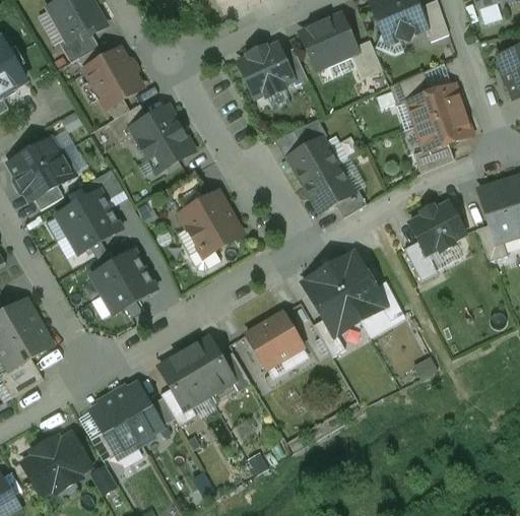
[(61,0),(49,7),(67,39),(71,45),(91,34),(106,25),(90,0),(61,0)]
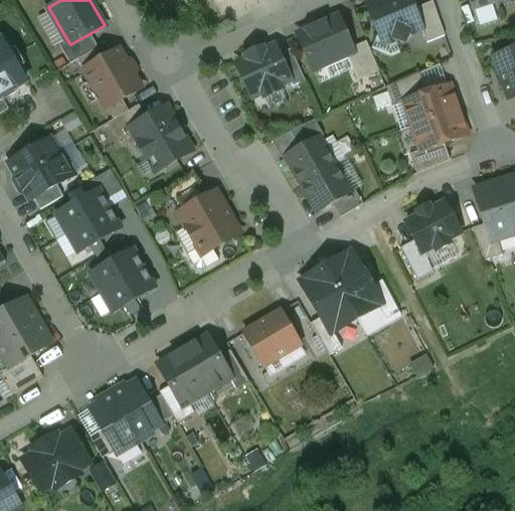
[(374,0),(367,3),(378,30),(404,41),(409,30),(420,26),(421,25),(413,7),(410,0),(374,0)]
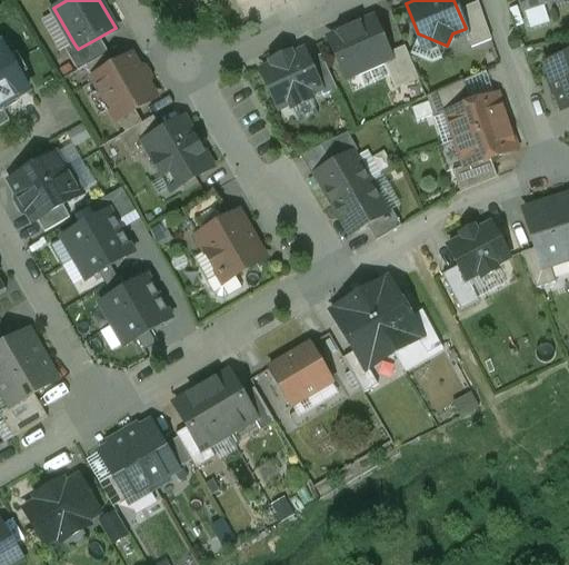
[(476,0),(457,8),(466,28),(465,29),(471,46),(491,37),(478,0),(476,0)]
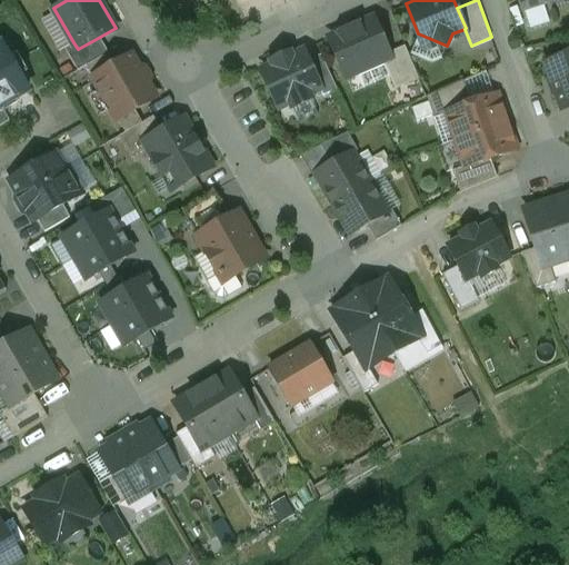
[(372,17),(329,36),(346,75),(382,59),(390,56),(388,51),(372,17)]
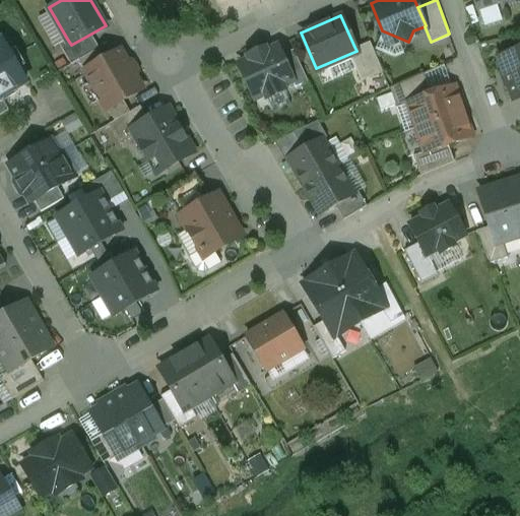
[(91,34),(71,45),(67,39),(60,43),(71,63),(94,49),(99,46),(91,34)]
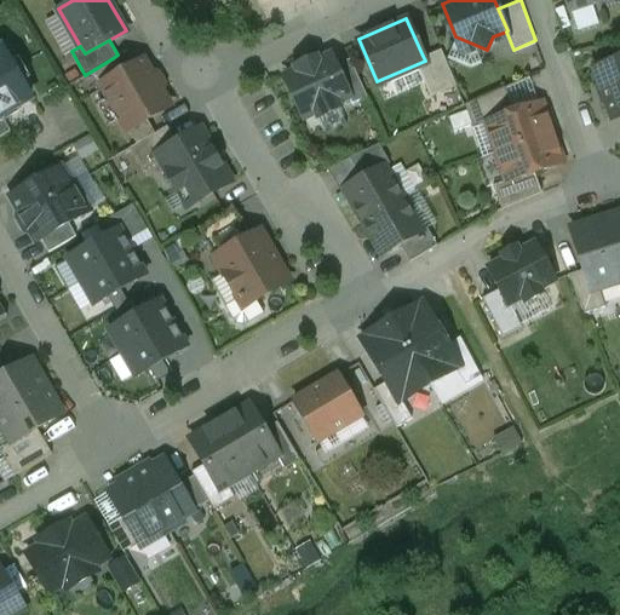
[(0,47),(0,119),(19,108),(17,104),(32,96),(3,46),(0,47)]
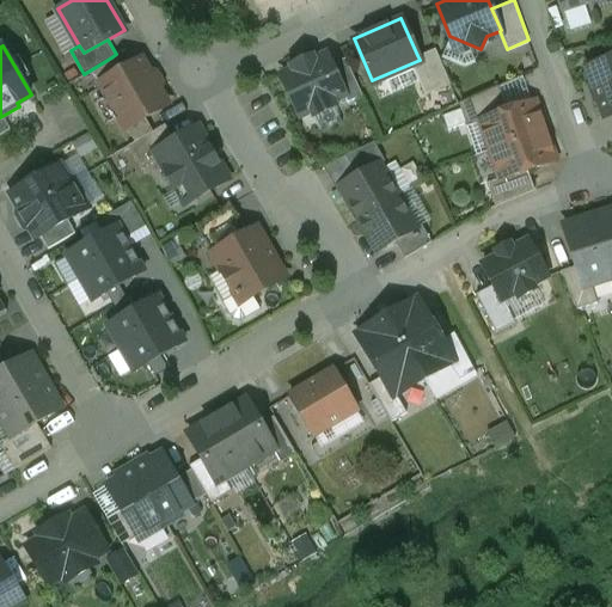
[(420,60),(411,63),(424,93),(450,83),(435,47),(417,55),(420,60)]
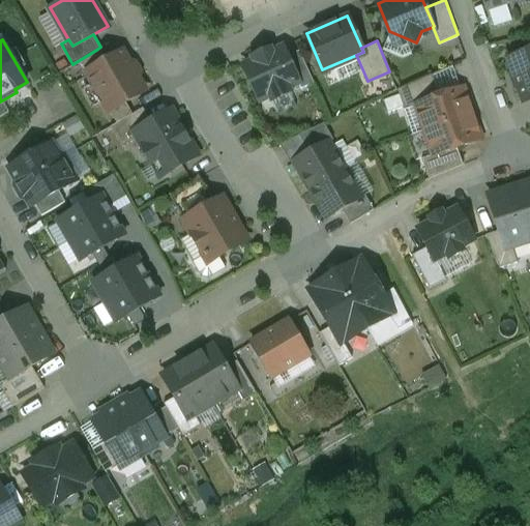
[(282,46),(271,51),(270,48),(253,56),(255,58),(243,63),(260,98),(270,93),(272,97),(290,89),(288,86),(298,81),(287,55),(282,46)]
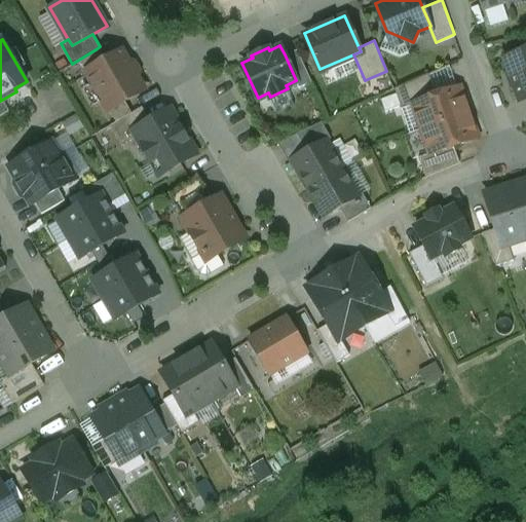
[(525,47),(504,56),(510,71),(506,72),(511,84),(514,83),(519,99),(525,96),(525,47)]
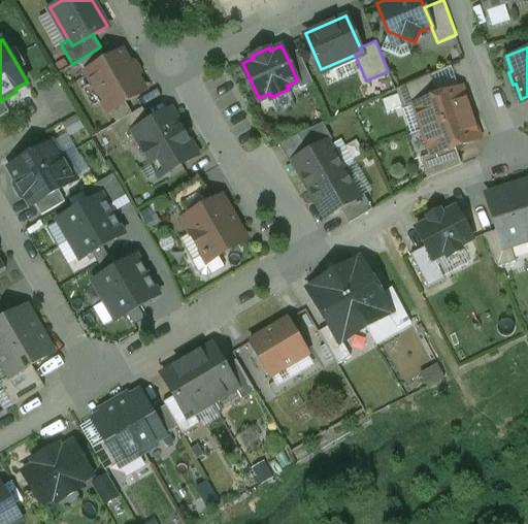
[(312,80),(298,48),(286,55),(297,80),(300,87),(312,80)]
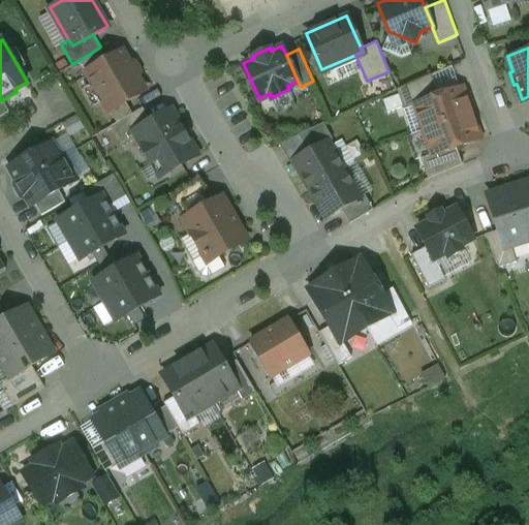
[(96,50),(81,59),(87,70),(102,61),(96,50)]
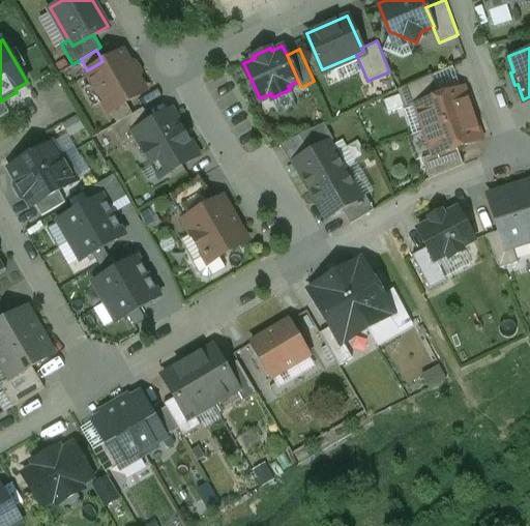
[(102,61),(87,70),(110,110),(125,100),(145,90),(136,75),(140,71),(134,61),(129,63),(122,50),(102,61)]
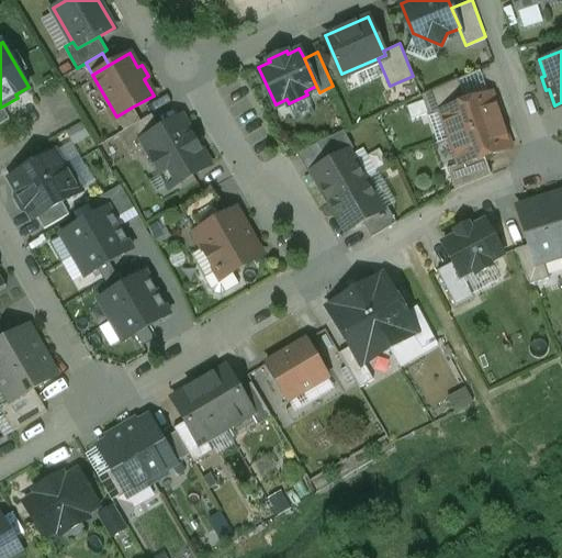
[(458,77),(422,93),(428,114),(441,110),(440,109),(465,100),(458,77)]
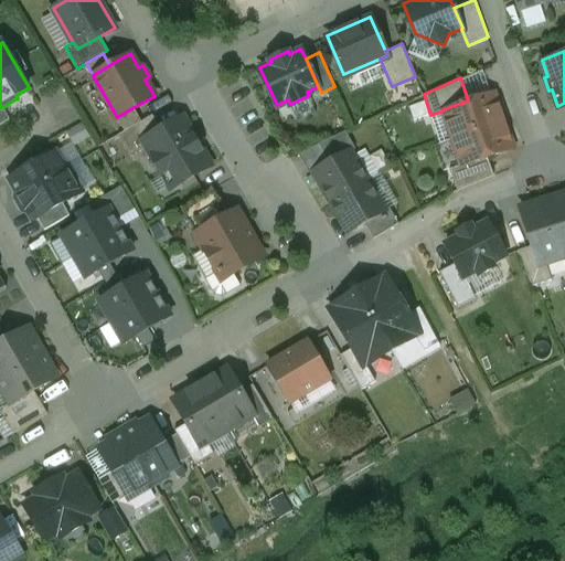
[(468,101),(443,109),(444,110),(452,137),(502,119),(493,92),(468,101)]
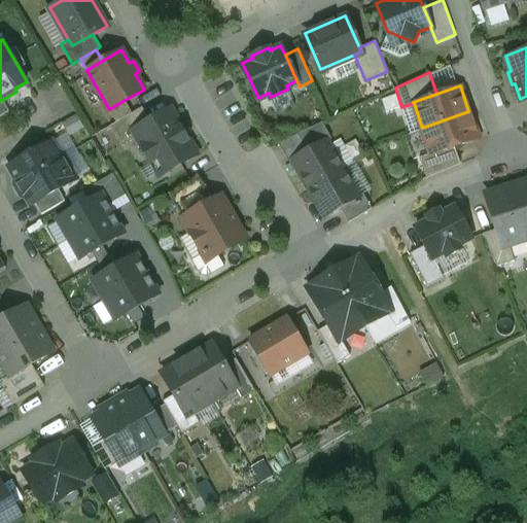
[(125,100),(109,109),(115,120),(131,111),(125,100)]
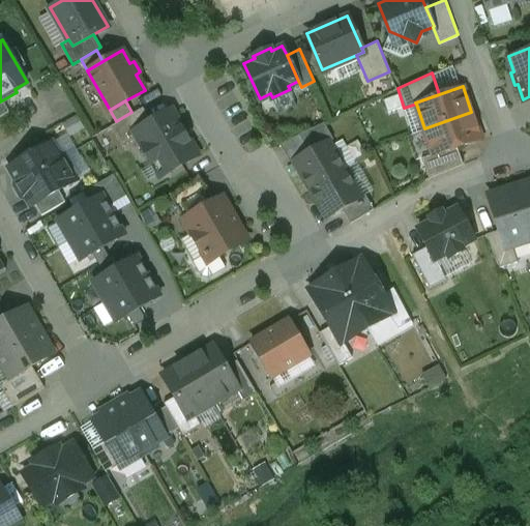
[(116,121),(111,124),(122,145),(137,136),(134,130),(151,120),(143,106),(131,112),(116,121)]
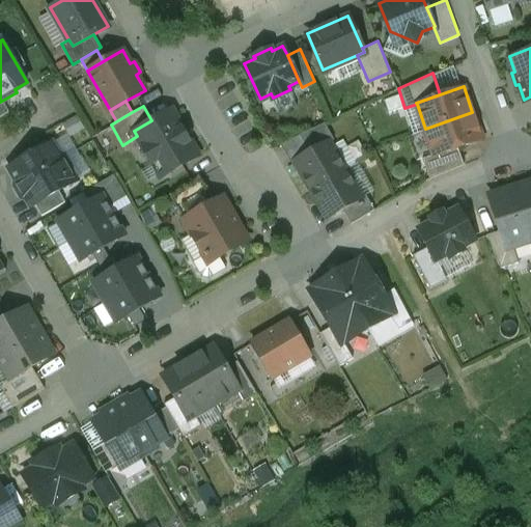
[(151,120),(134,131),(137,136),(152,162),(159,158),(167,172),(197,155),(183,131),(185,129),(172,108),(151,120)]
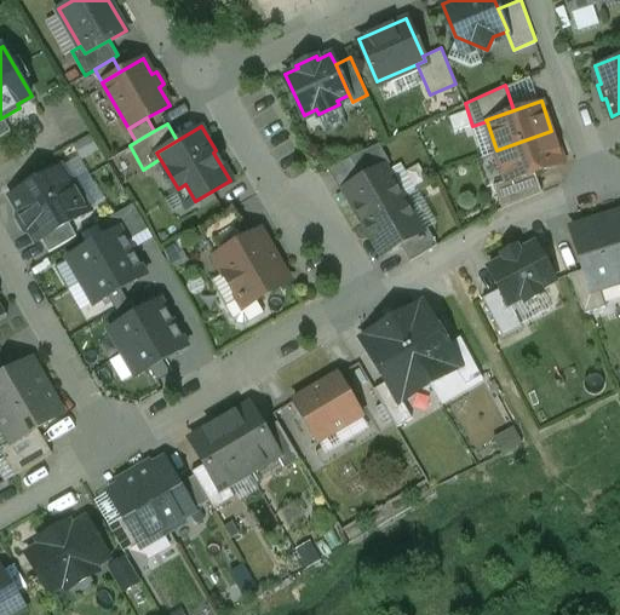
[(551,131),(497,150),(506,178),(507,179),(534,170),(562,160),(551,131)]
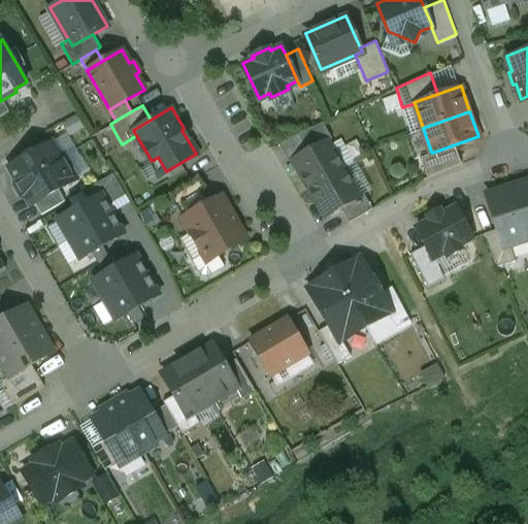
[(323,121),(297,132),(307,150),(326,139),(326,140),(332,137),(323,121)]
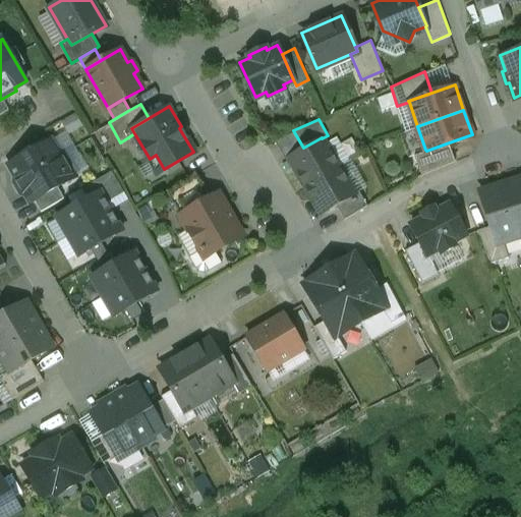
[(303,148),(289,156),(305,184),(338,166),(322,138),(322,137),(303,148)]
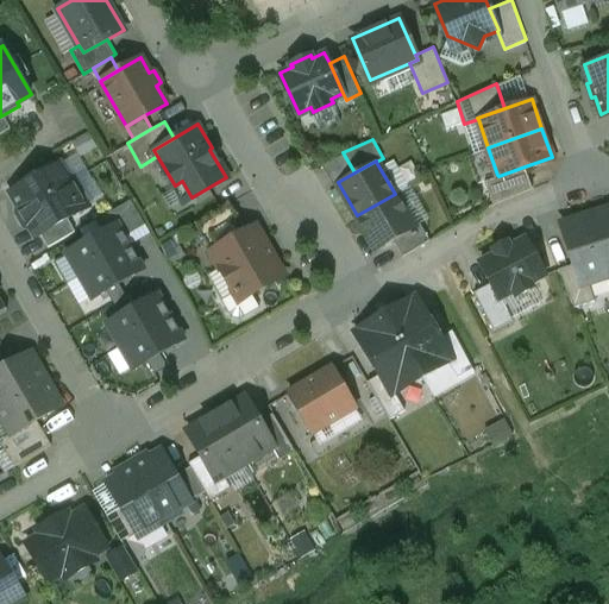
[(60,162),(10,192),(35,236),(41,233),(67,216),(86,206),(82,200),(83,193),(79,184),(71,183),(60,162)]
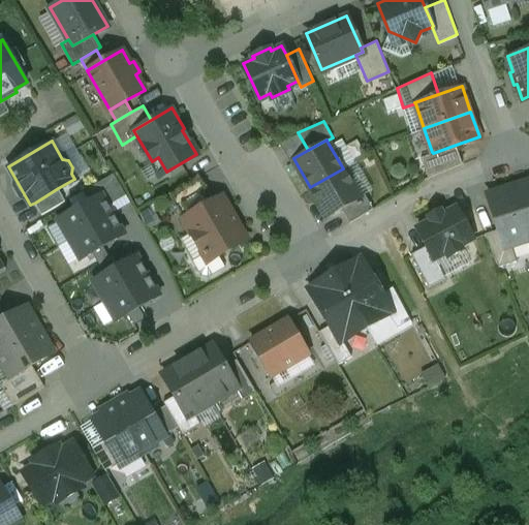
[(456,145),(433,153),(432,152),(421,156),(428,177),(462,162),(456,145)]
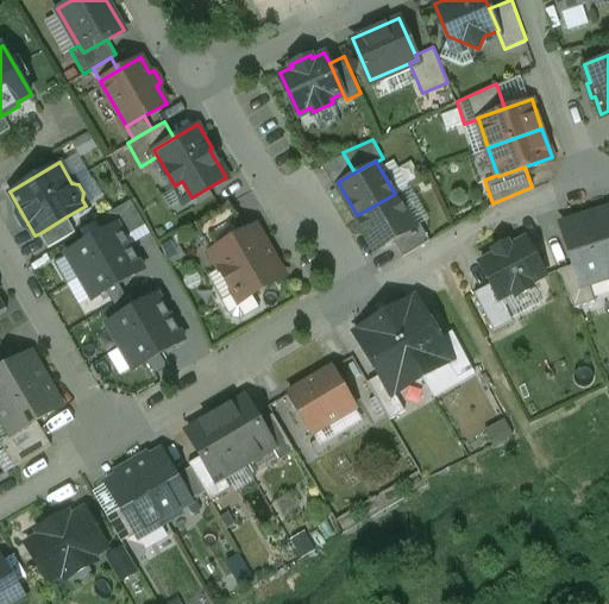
[(395,194),(357,215),(377,249),(393,238),(413,226),(395,194)]
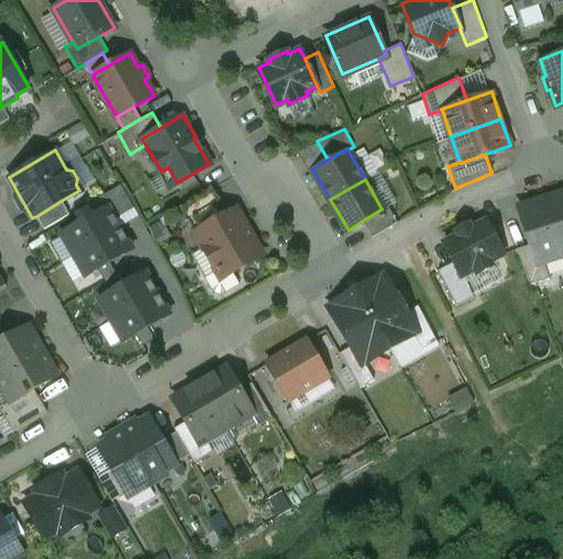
[(213,186),(179,206),(195,232),(229,212),(213,186)]
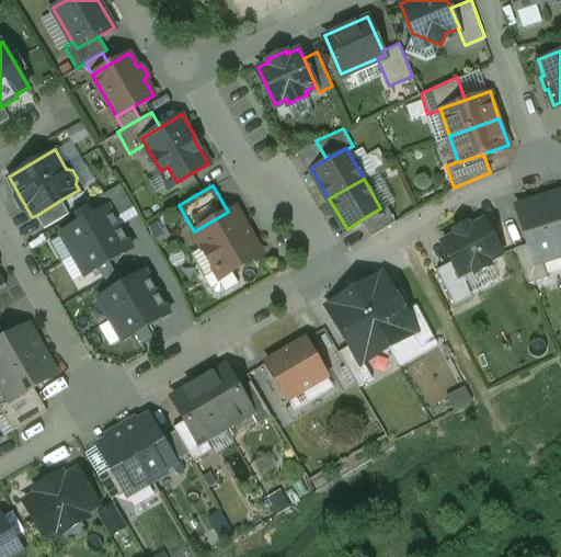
[(560,191),(516,206),(527,242),(534,261),(541,258),(560,251),(560,191)]
